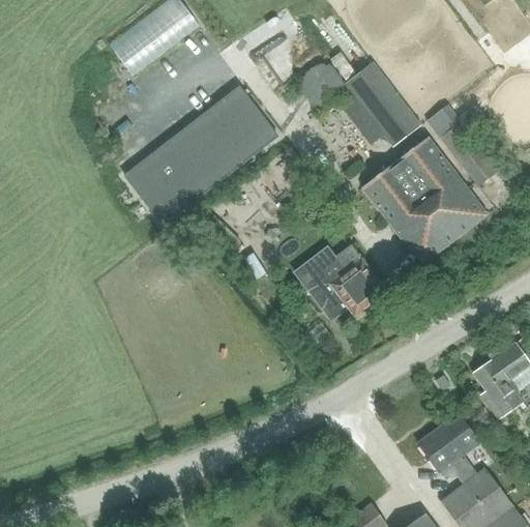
[(157,0),(115,28),(138,62),(211,13),(201,0),(157,0)]
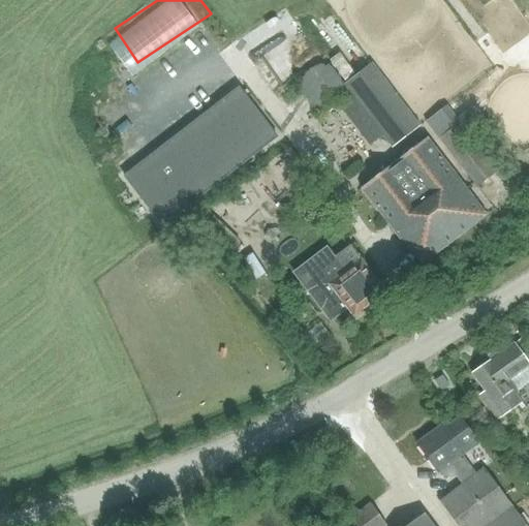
[(290,68),(293,56),(274,51),(271,63),(290,68)]
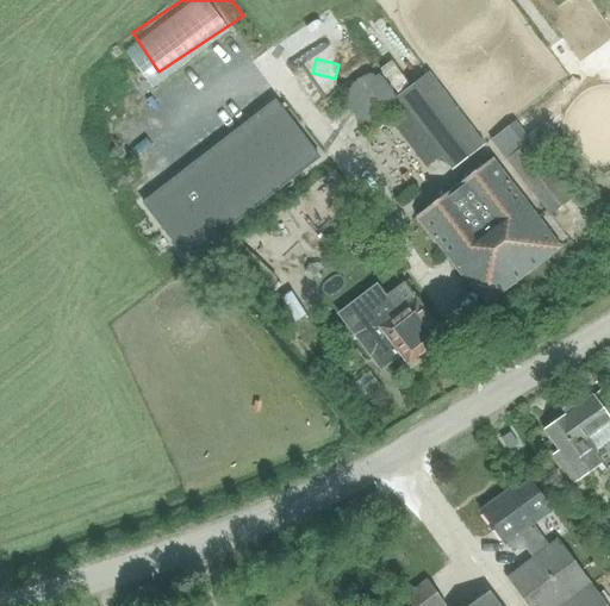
[(372,122),(393,107),(390,102),(394,100),(392,95),(394,94),(392,91),(394,89),(384,75),(381,76),(379,73),(378,75),(374,69),(371,72),(369,69),(348,83),(352,87),(346,91),(348,97),(347,98),(349,101),(347,102),(356,117),(358,114),(361,119),(363,117),(366,120),(369,118),(372,122)]
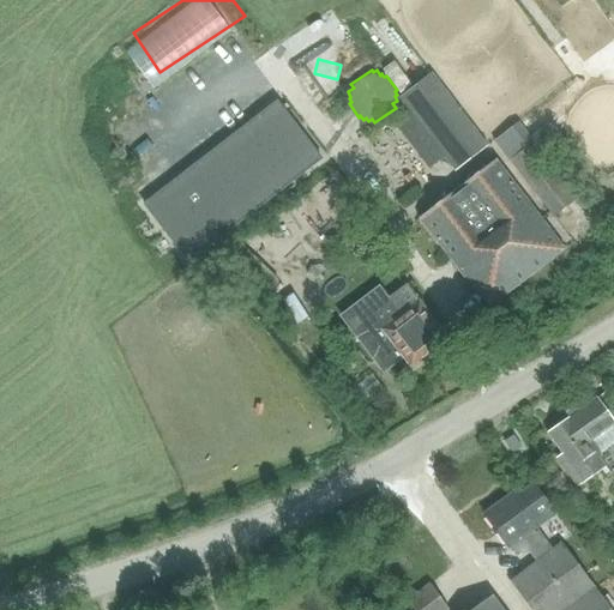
[(458,169),(491,144),(435,72),(403,96),(458,169)]
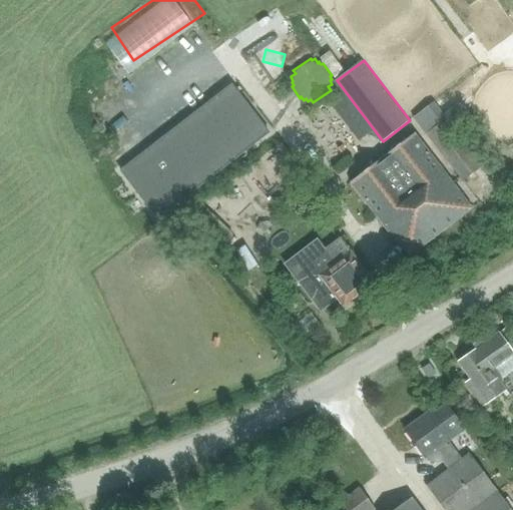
[(231,82),(120,168),(157,215),(269,130),(231,82)]
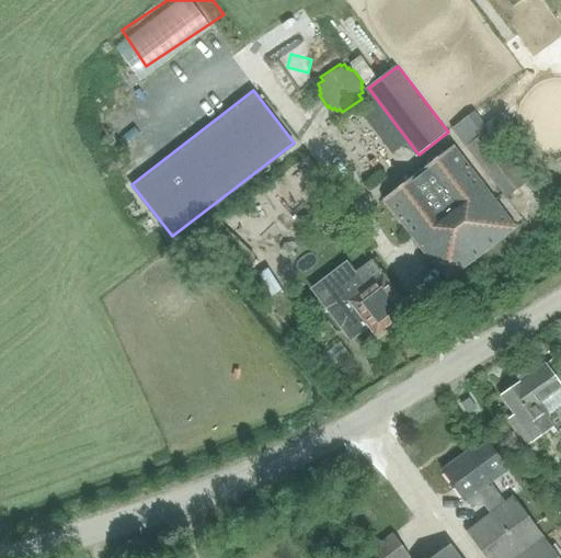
[(474,131),(496,113),(481,94),(459,113),(474,131)]
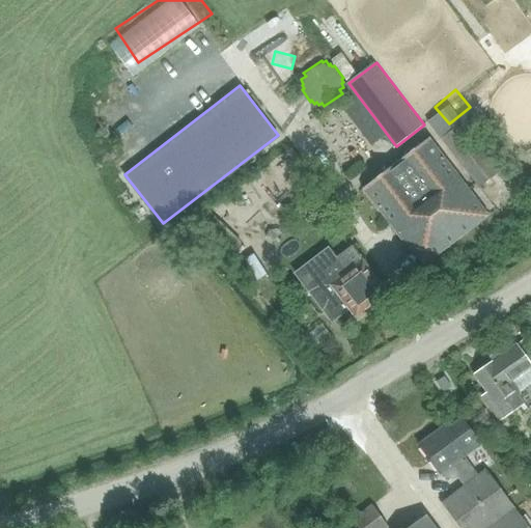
[(479,186),(499,171),(463,122),(443,137),(479,186)]
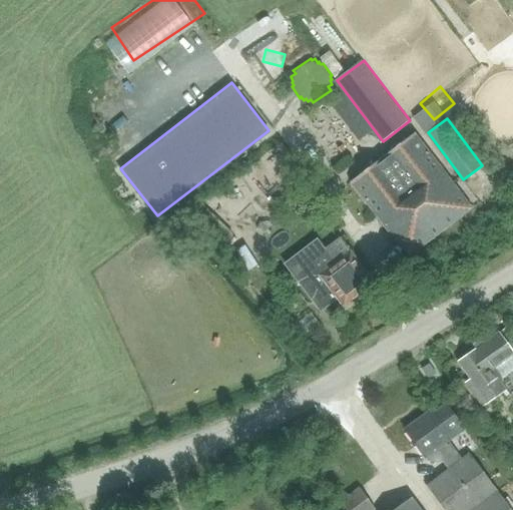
[(412,253),(474,205),(417,131),(352,180),(396,237),(398,235),(412,253)]
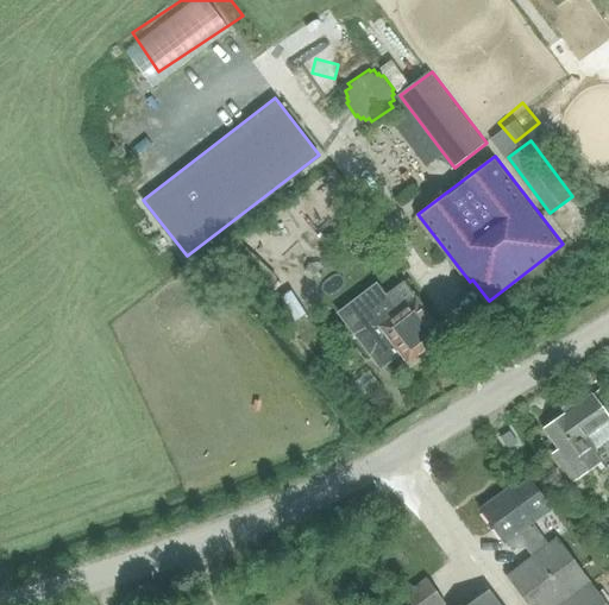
[(240,239),(231,249),(255,273),(264,264),(240,239)]
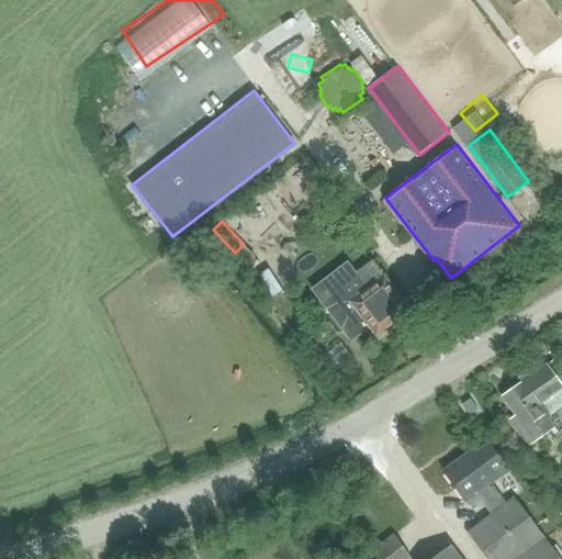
[(346,260),(311,287),(351,338),(369,325),(375,334),(409,308),(372,258),(355,271),(346,260)]
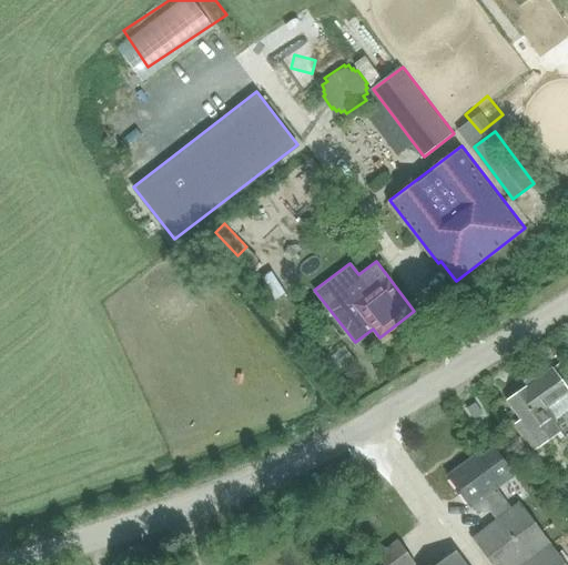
[(270,269),(260,275),(273,298),(284,290),(270,269)]
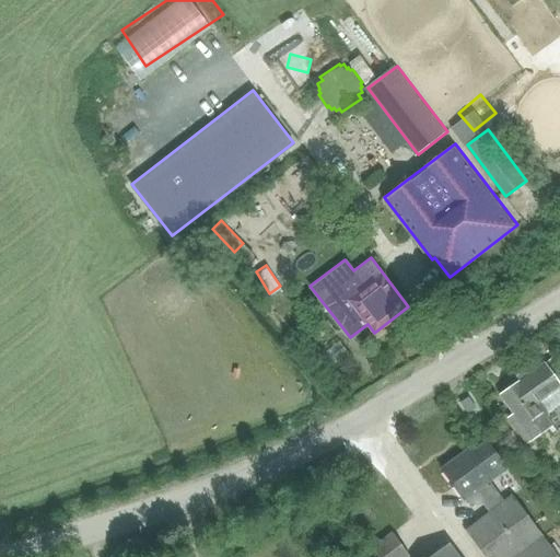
[(559,382),(544,359),(500,391),(514,410),(508,415),(526,440),(551,422),(545,414),(559,402),(559,382)]
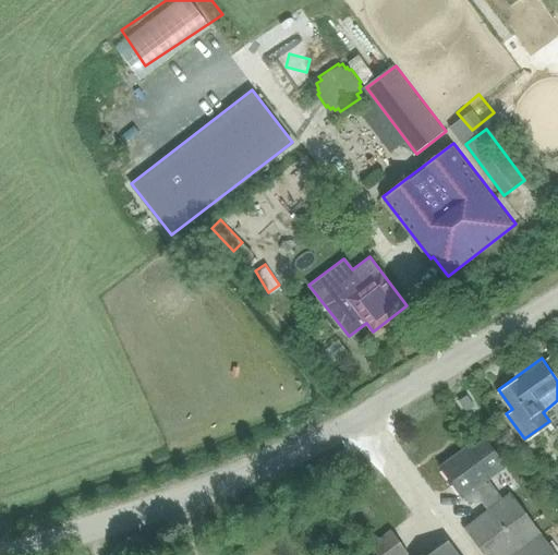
[(463,449),(440,466),(463,496),(505,466),(484,439),(465,454),(463,449)]
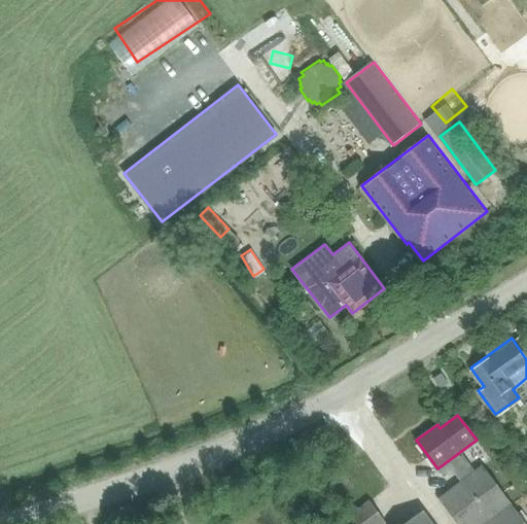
[(357,523),(383,523),(386,522),(370,499),(350,513),(357,523)]
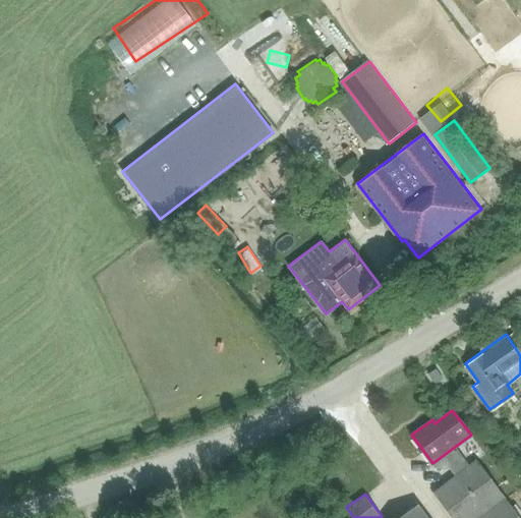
[(428,517),(417,502),(396,517),(428,517)]
